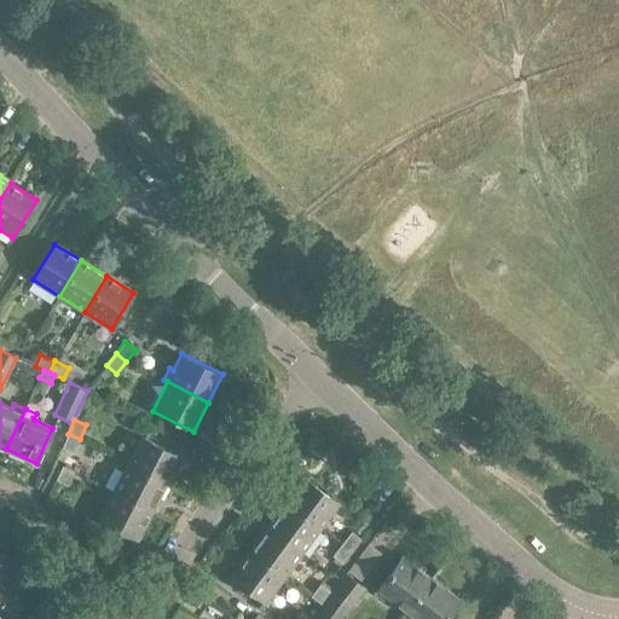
[(80,439),(68,434),(62,447),(73,453),(80,439)]
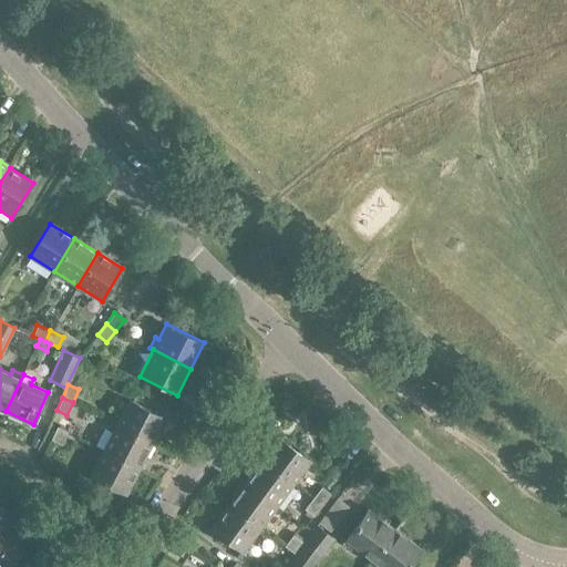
[(152,444),(166,418),(129,398),(114,425),(152,444)]
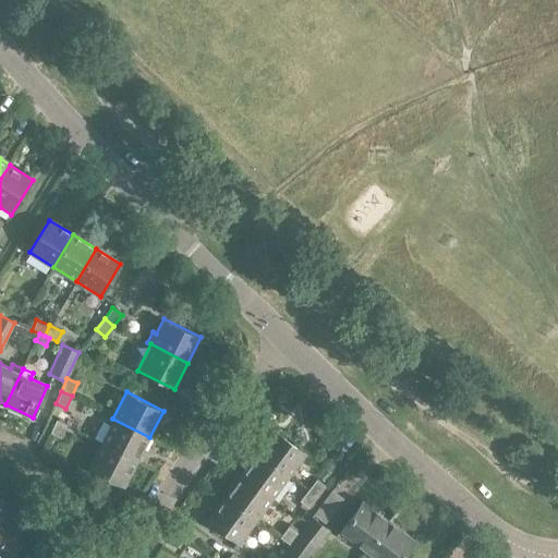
[(60,412),(56,420),(64,424),(69,416),(60,412)]
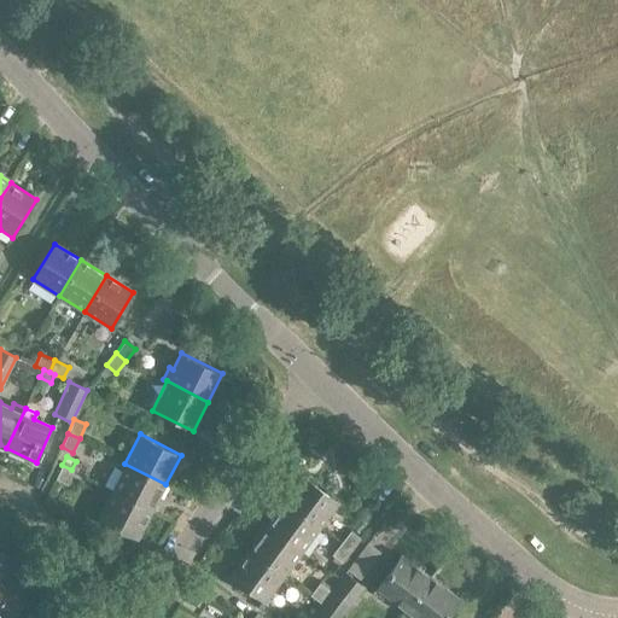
[(165,484),(124,464),(110,491),(151,512),(165,484)]
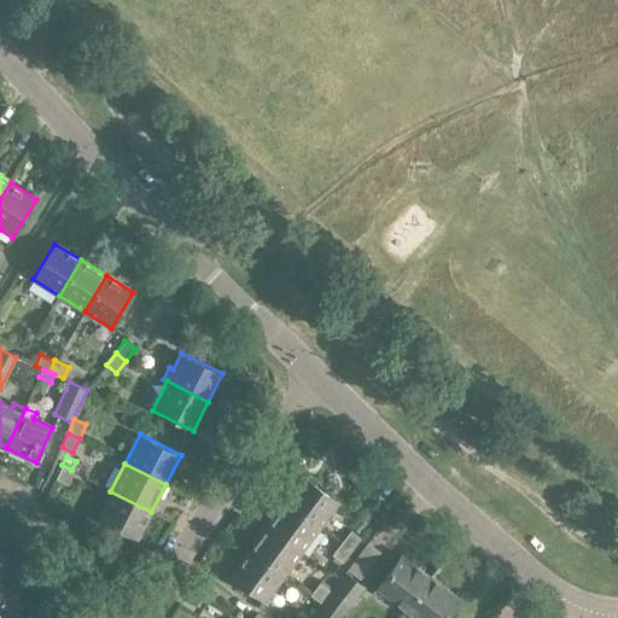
[(74,471),(62,465),(56,479),(66,485),(74,471)]
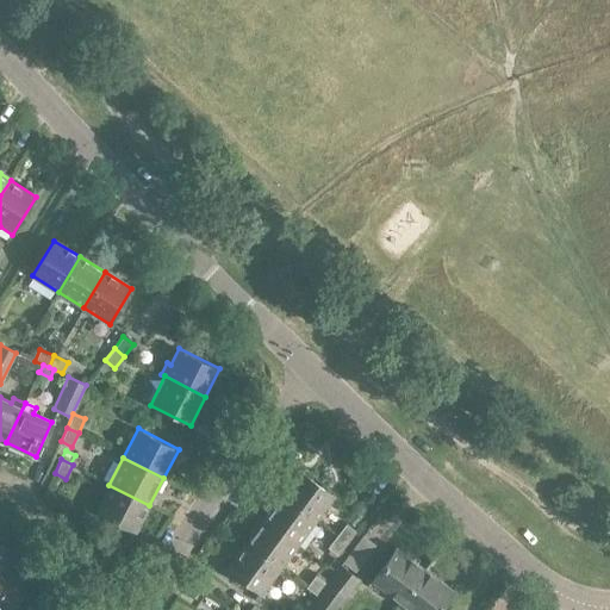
[(299,470),(281,495),(315,518),(332,493),(299,470)]
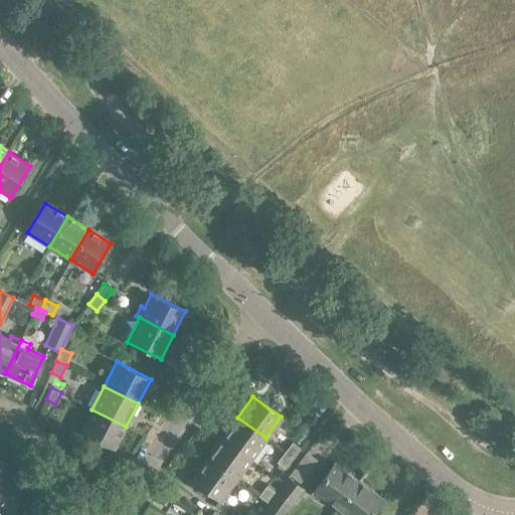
[(126,426),(92,409),(80,432),(114,450),(126,426)]
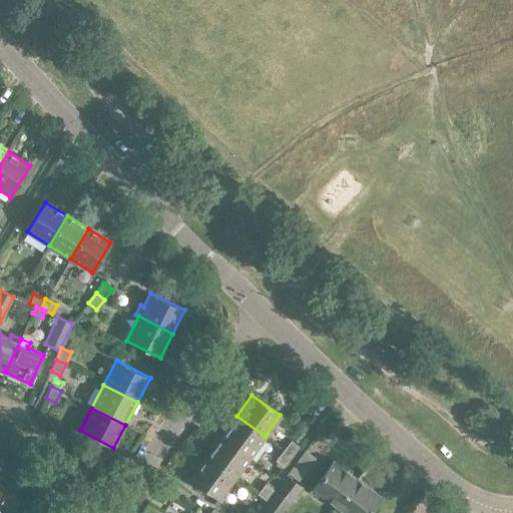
[(265,436),(236,416),(221,437),(249,457),(265,436)]
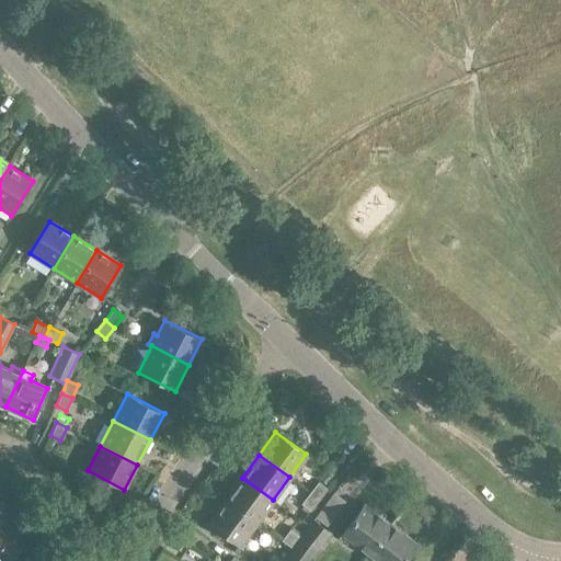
[(256,522),(273,500),(242,478),(226,500),(256,522)]
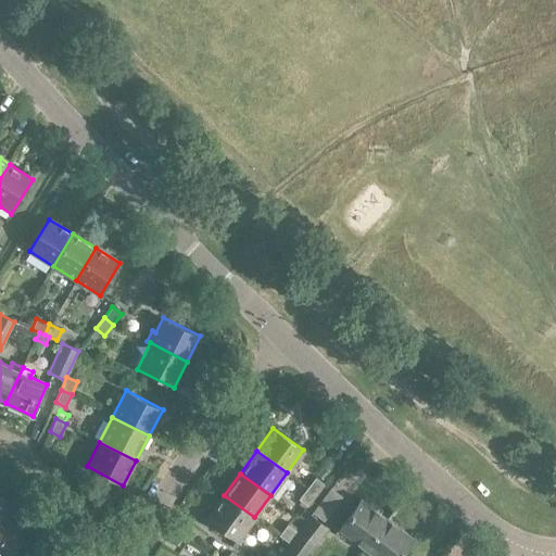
[(306,488),(316,495),(324,484),(315,477),(306,488)]
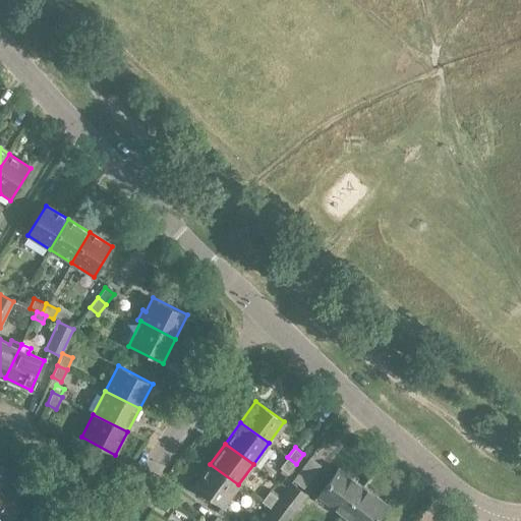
[(296,464),(287,457),(279,468),(288,474),(296,464)]
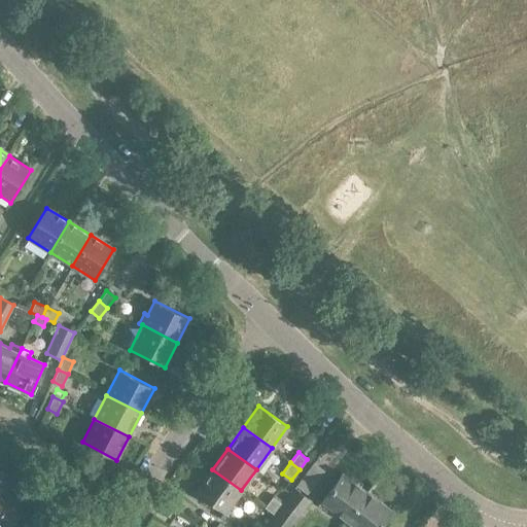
[(241,490),(212,469),(197,491),(225,512),(241,490)]
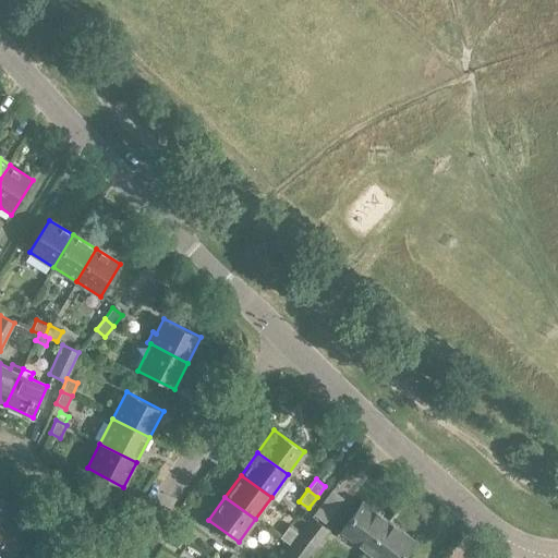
[(341,531),(367,550),(390,520),(364,500),(341,531)]
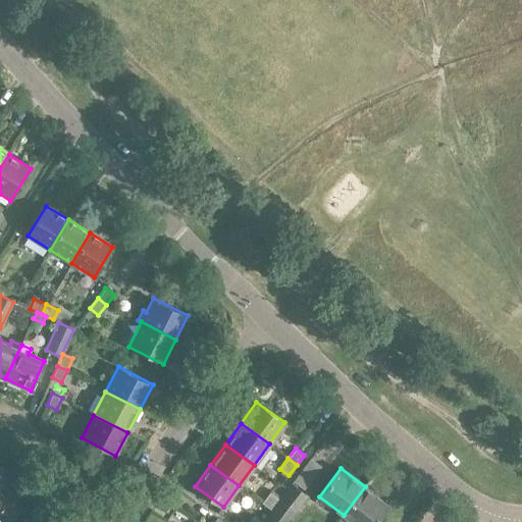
[(0,474),(0,517),(4,521),(5,521),(17,511),(0,492),(0,486),(6,480),(0,474)]
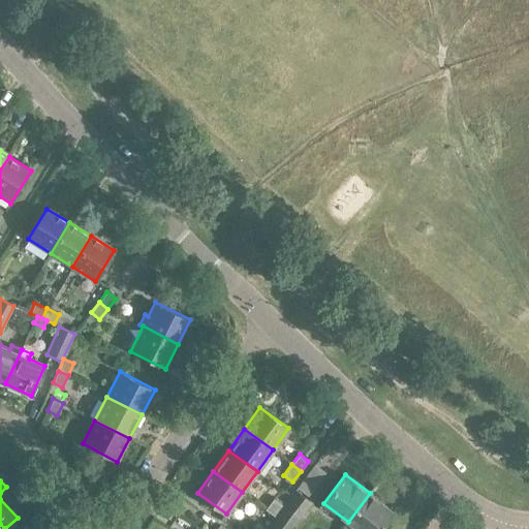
[(265,528),(291,528),(312,502),(294,490),(265,528)]
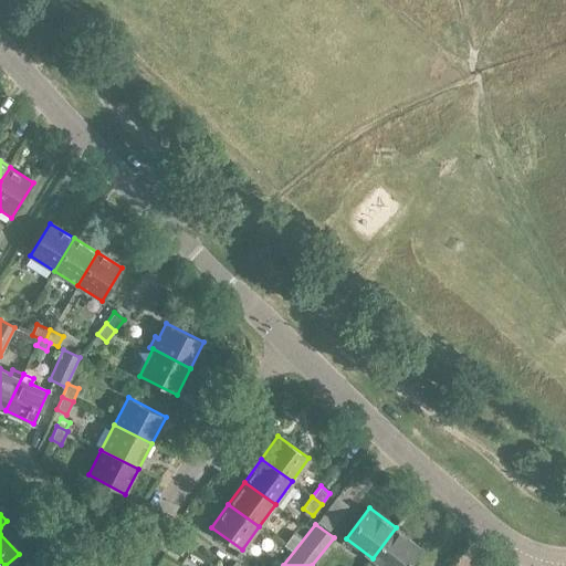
[(383,565),(408,565),(422,547),(396,527),(373,558),(383,565)]
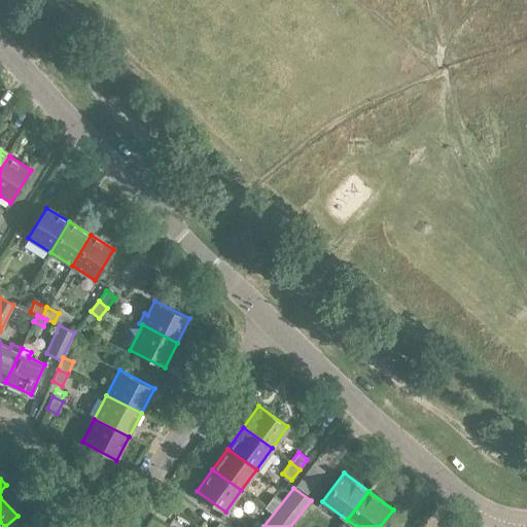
[(273,515),(281,503),(272,497),(264,507),(273,515)]
